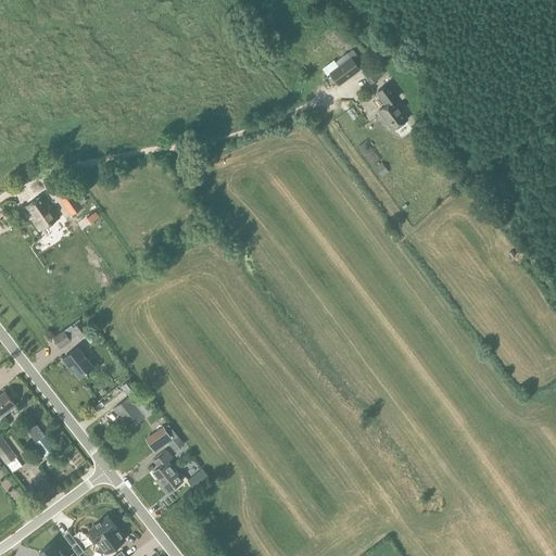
[(339,85),(359,70),(351,58),(330,73),(339,85)]
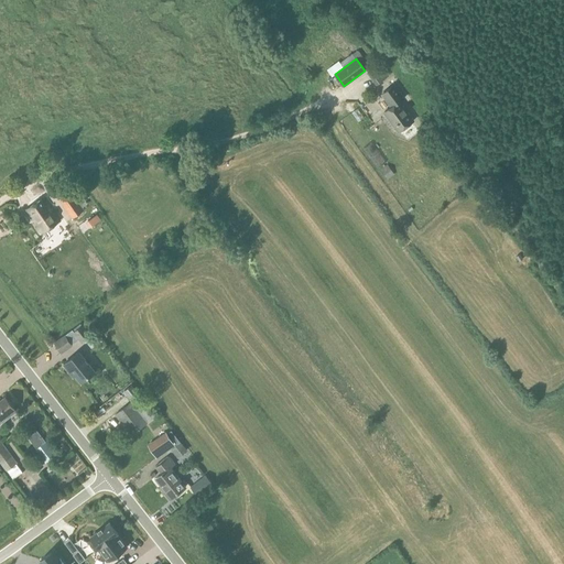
[(400,101),(404,98),(394,85),(382,94),(392,107),(384,112),(400,131),(414,120),(400,101)]
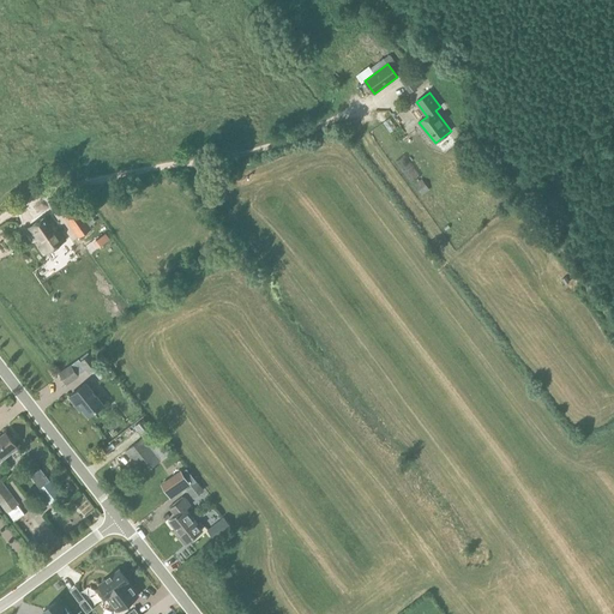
[(386,131),(392,128),(389,118),(381,120),(386,131)]
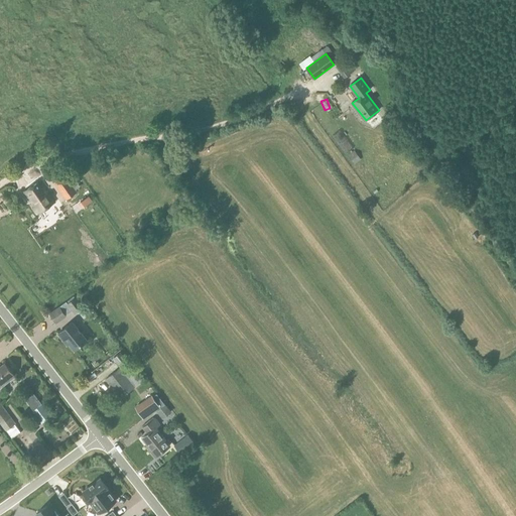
[(349,158),(357,152),(354,148),(346,153),(349,158)]
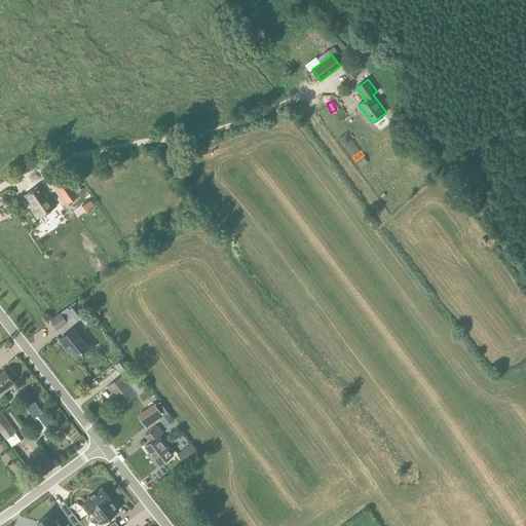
[(55,186),(67,203),(79,195),(66,178),(55,186)]
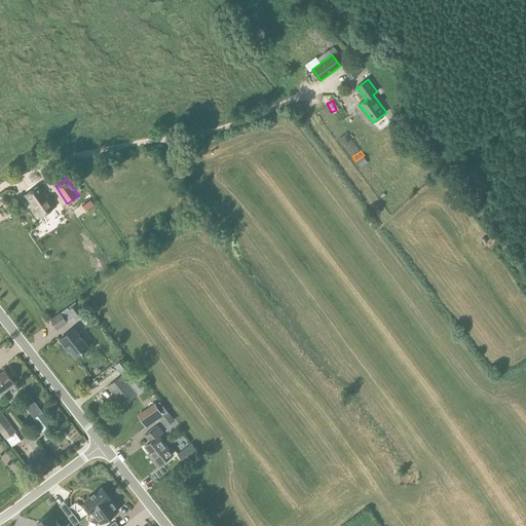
[(41,185),(25,195),(39,217),(55,205),(41,185)]
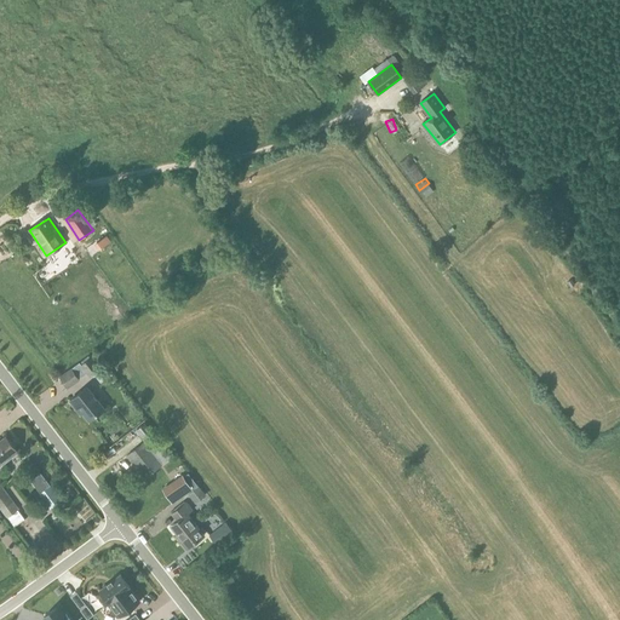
[(101,248),(110,241),(105,235),(97,242),(101,248)]
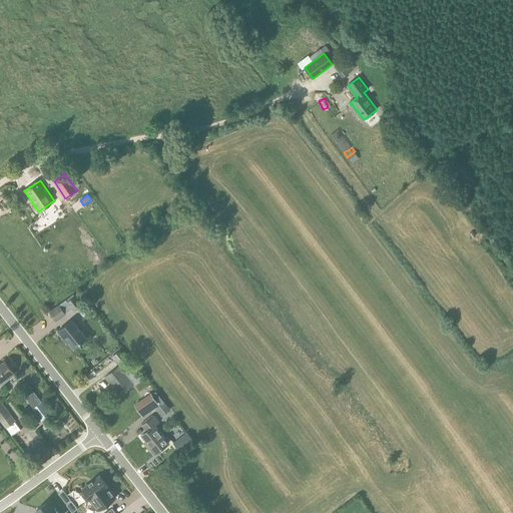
[(84,305),(75,295),(69,301),(77,311),(84,305)]
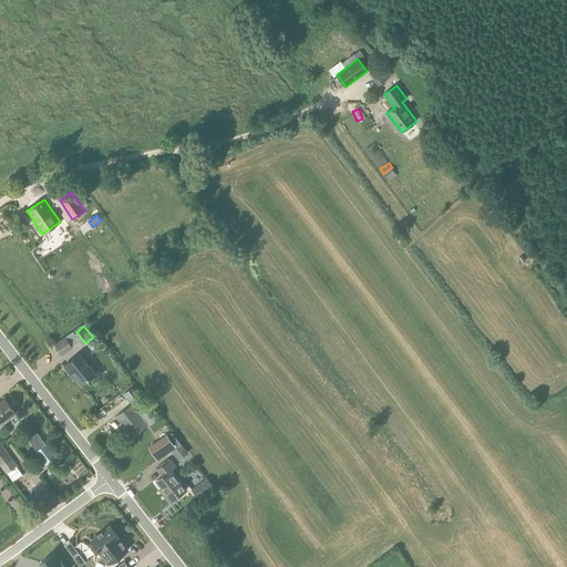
[(54,343),(62,354),(73,348),(73,347),(65,336),(60,339),(54,343)]
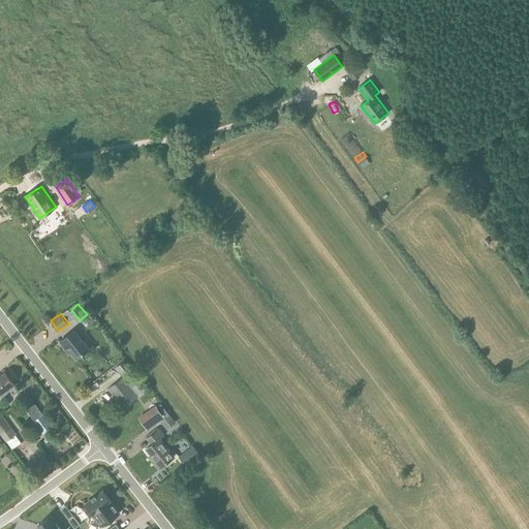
[(60,341),(66,349),(68,347),(76,359),(89,348),(74,330),(60,341)]
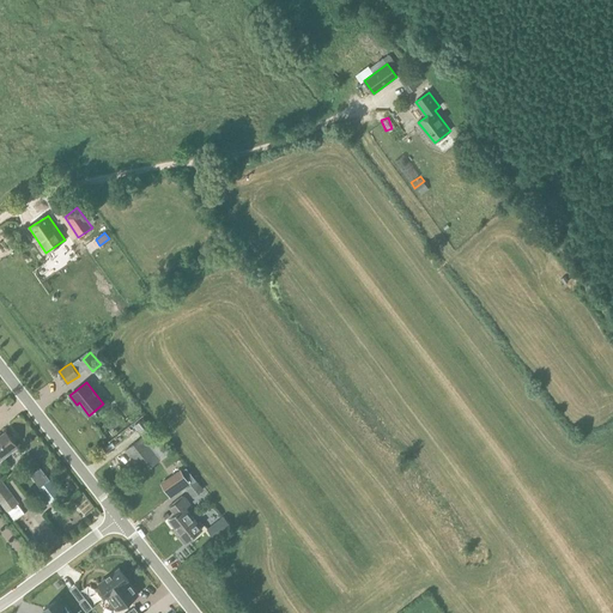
[(96,422),(111,445),(123,438),(108,414),(96,422)]
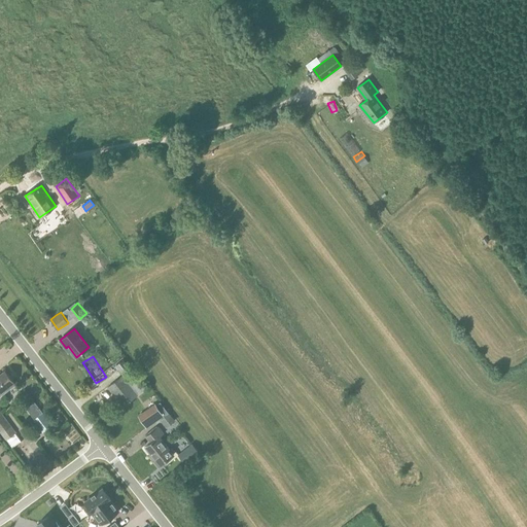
[(119,375),(133,394),(143,387),(130,369),(119,375)]
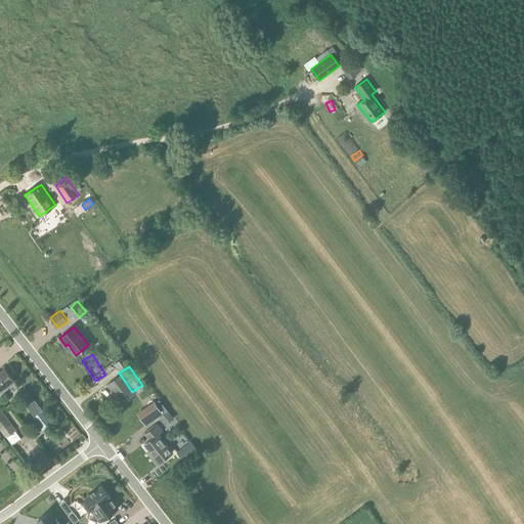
[(0,389),(1,390),(7,385),(9,387),(15,383),(13,380),(5,368),(0,372),(0,389)]
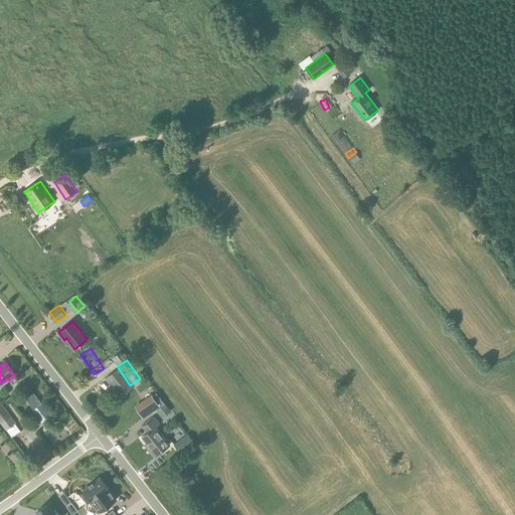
[(112,373),(101,381),(106,387),(101,390),(110,401),(116,397),(117,399),(123,394),(121,392),(126,389),(117,378),(116,378),(112,373)]
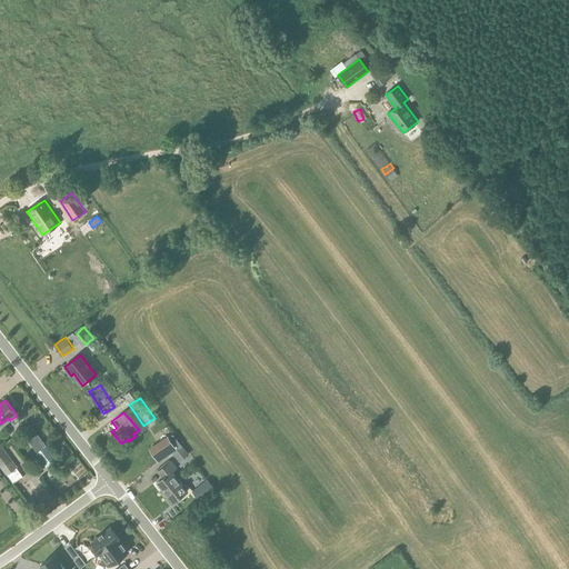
[(159,461),(176,449),(175,448),(169,440),(166,442),(152,452),(159,461)]
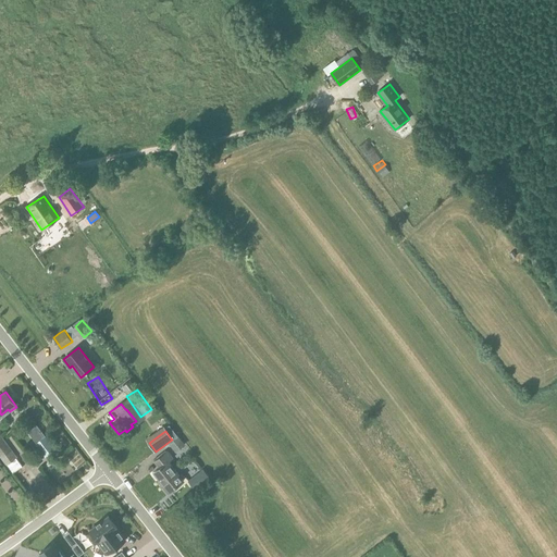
[(0,457),(7,466),(15,458),(17,457),(0,433),(0,457)]
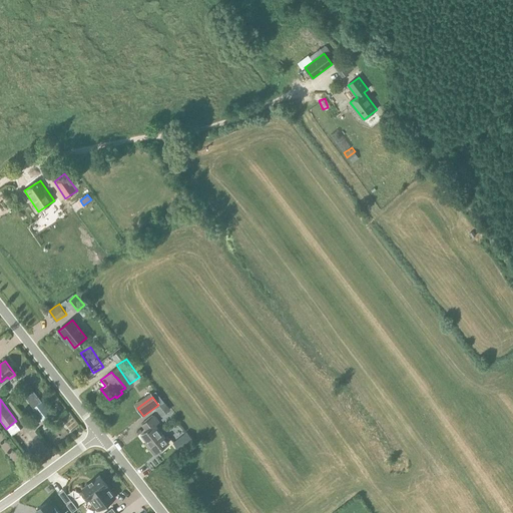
[(51,414),(42,402),(32,409),(42,421),(51,414)]
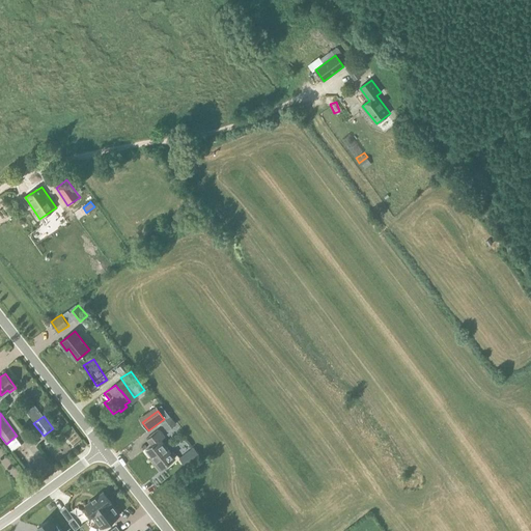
[(175,424),(169,417),(162,423),(168,431),(175,424)]
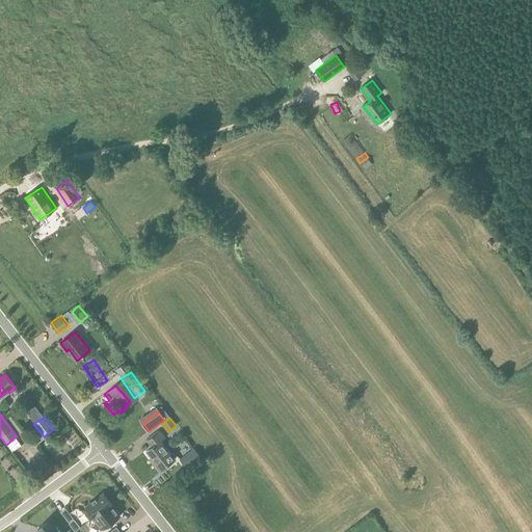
[(159,431),(147,441),(152,447),(147,451),(157,463),(155,464),(160,471),(176,459),(161,442),(166,439),(159,431)]
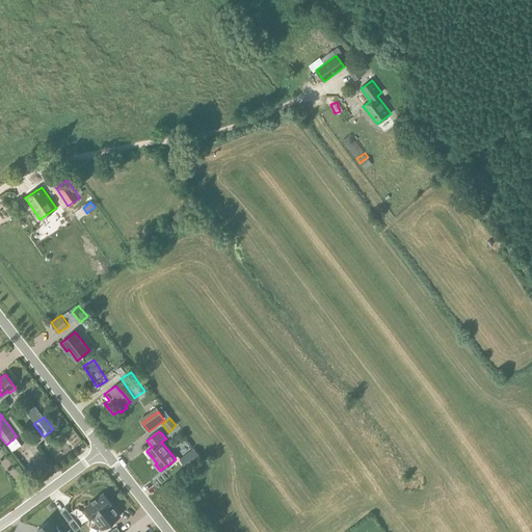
[(11,453),(21,446),(15,437),(6,445),(11,453)]
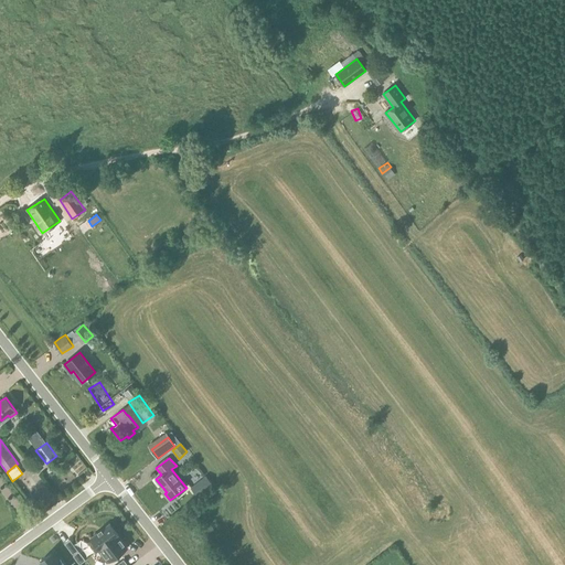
[(206,476),(191,489),(199,499),(214,486),(206,476)]
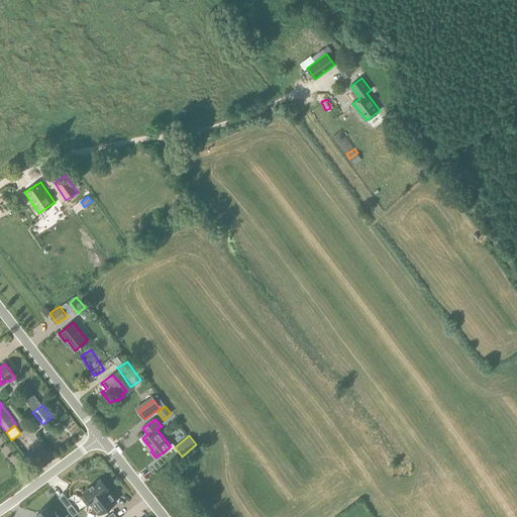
[(42,441),(46,452),(55,449),(50,438),(42,441)]
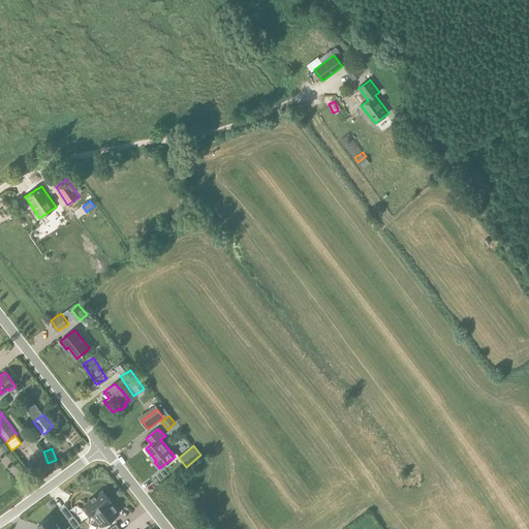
[(102,490),(85,503),(93,515),(111,501),(102,490)]
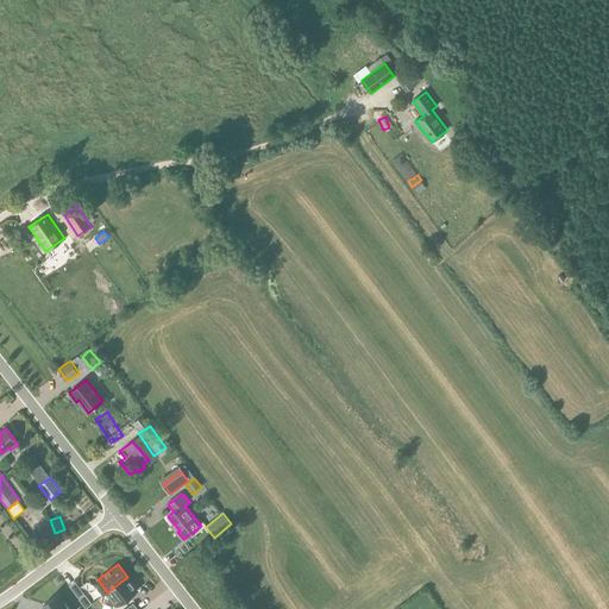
[(107,592),(105,594),(115,607),(137,591),(127,577),(107,592)]
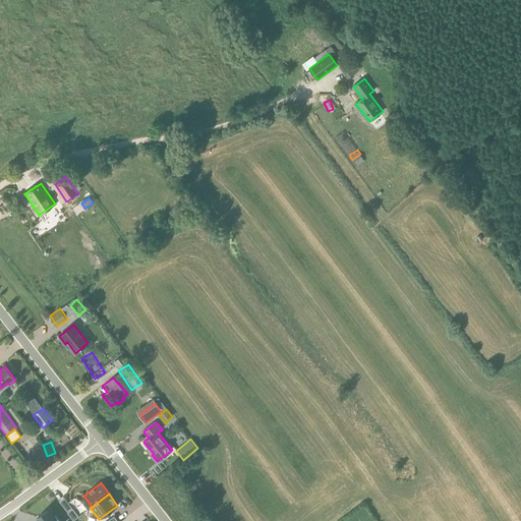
[(72,508),(67,512),(73,520),(78,516),(72,508)]
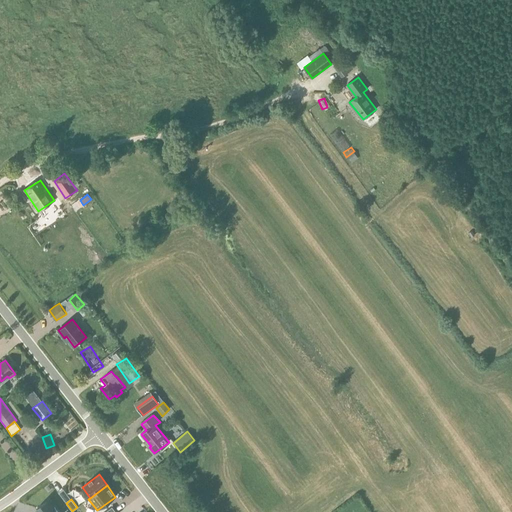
[(56,511),(48,500),(36,510),(37,511),(56,511)]
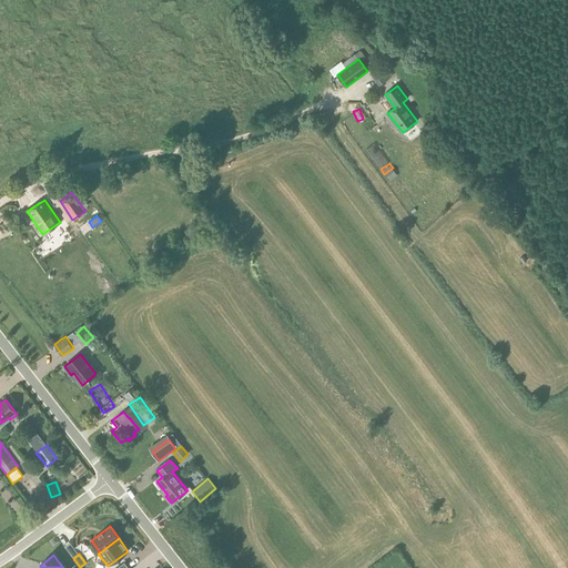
All buildings are outlined.
